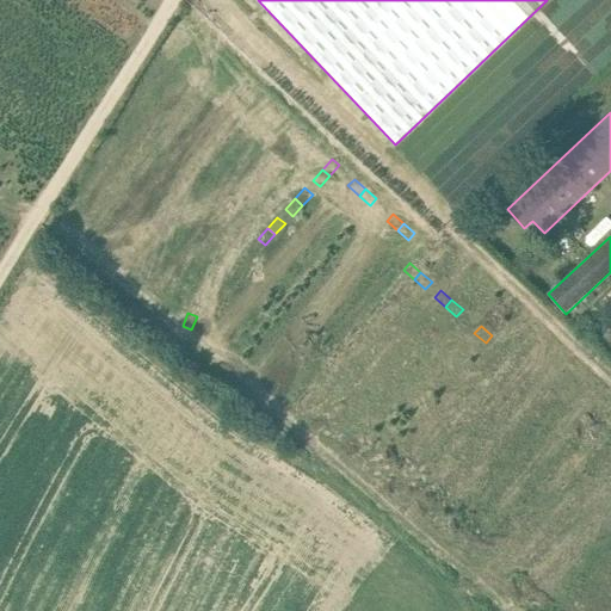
[(497,352),(503,345),(492,335),(486,343),(497,352)]
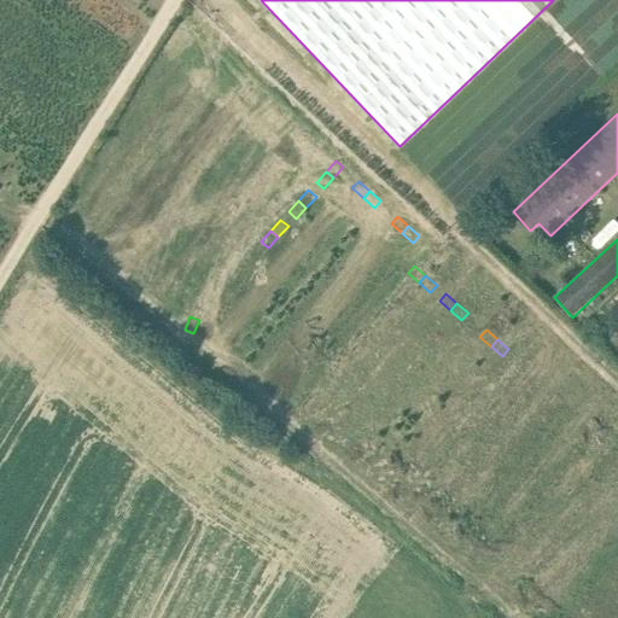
[(511,365),(522,374),(528,367),(517,357),(511,365)]
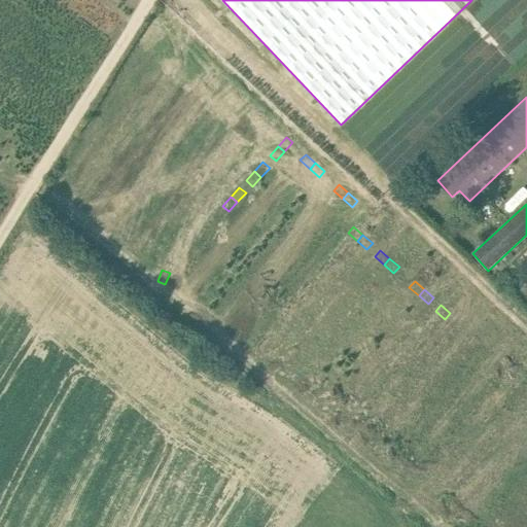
[(459,321),(450,313),(445,319),(454,327),(459,321)]
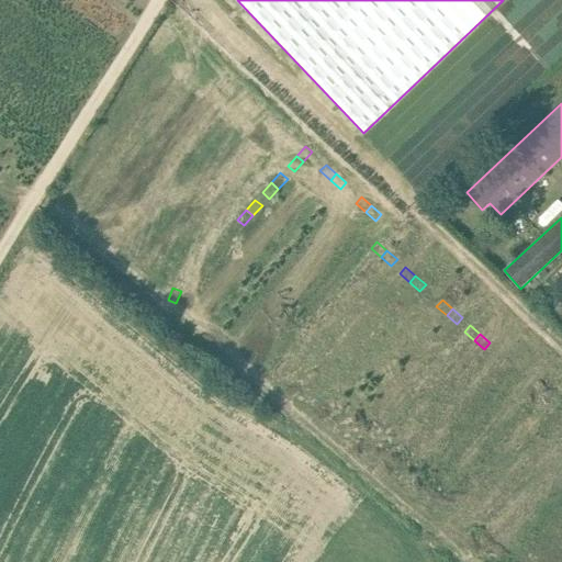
[(154,357),(158,345),(150,341),(145,353),(154,357)]
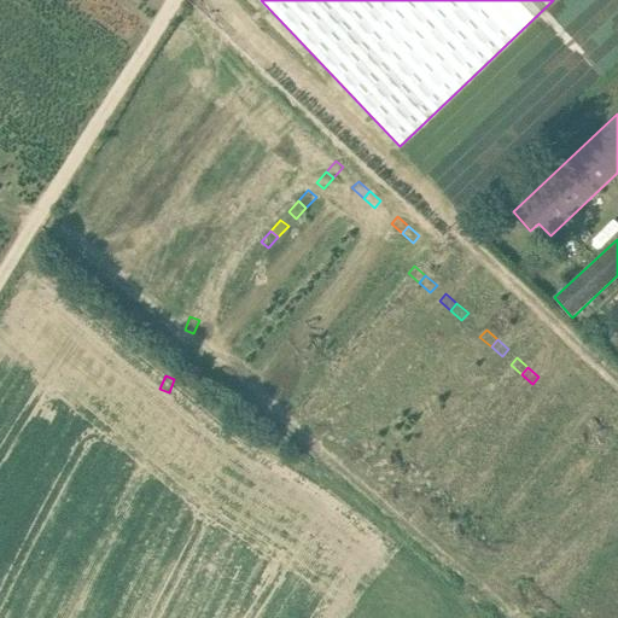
[(547,384),(541,391),(552,401),(558,394),(547,384)]
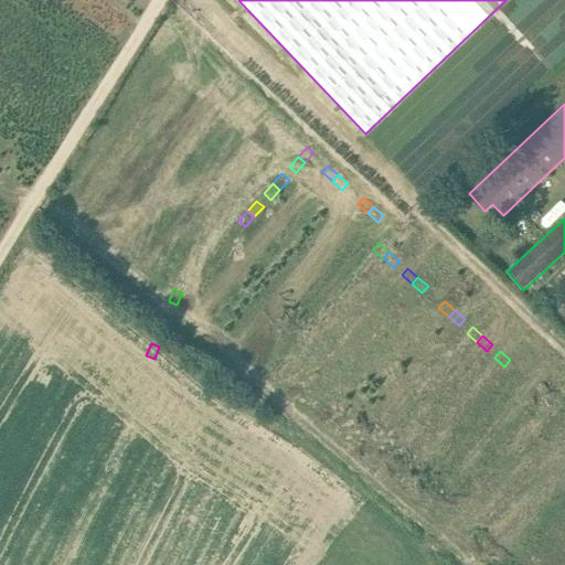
[(149,371),(155,359),(146,355),(140,368),(149,371)]
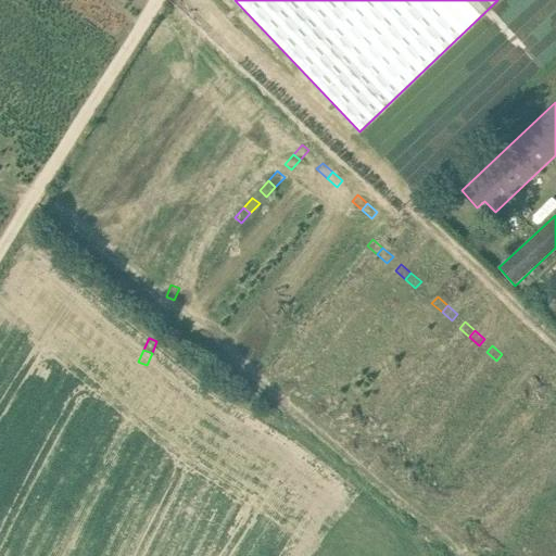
[(502,354),(496,361),(506,369),(512,363),(502,354)]
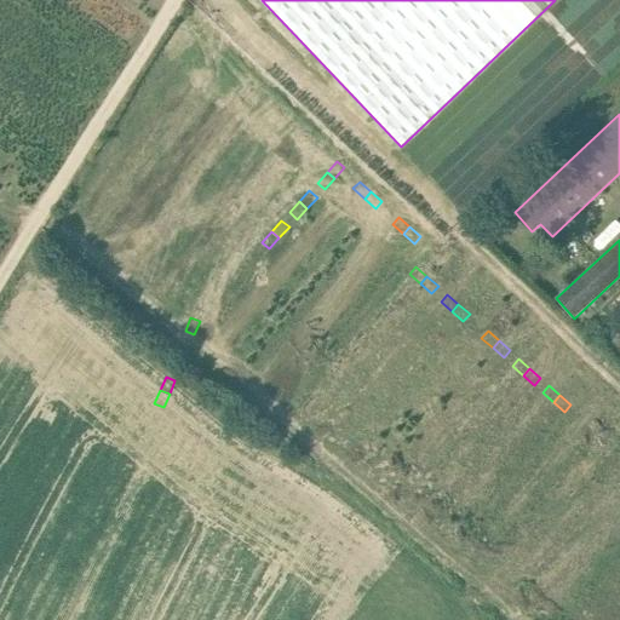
[(575,408),(568,415),(579,426),(586,418),(575,408)]
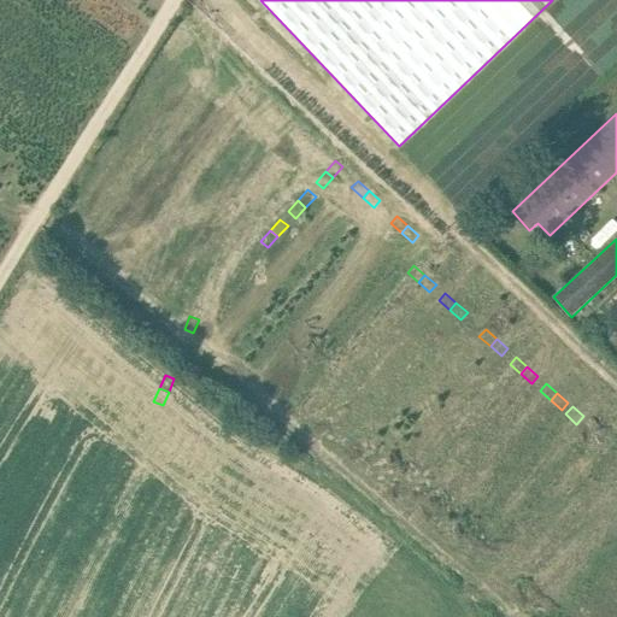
[(148,411),(144,424),(152,428),(158,415),(148,411)]
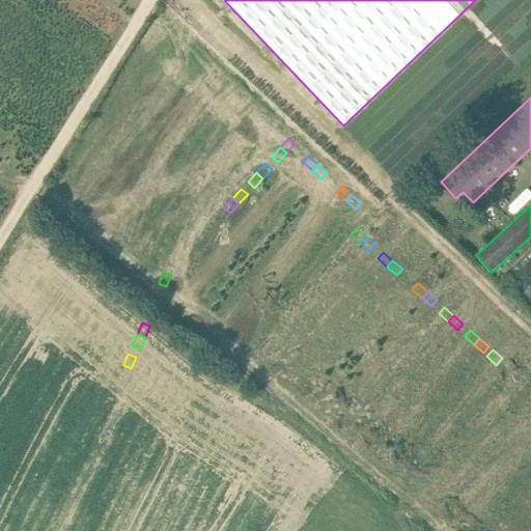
[(126,381),(131,368),(123,365),(118,376),(126,381)]
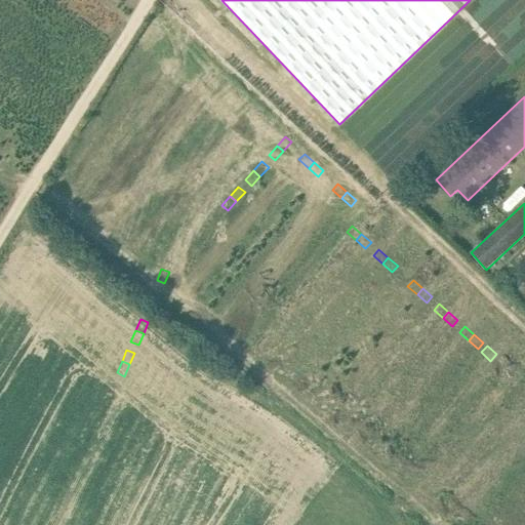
[(108,393),(116,396),(121,385),(113,381),(108,393)]
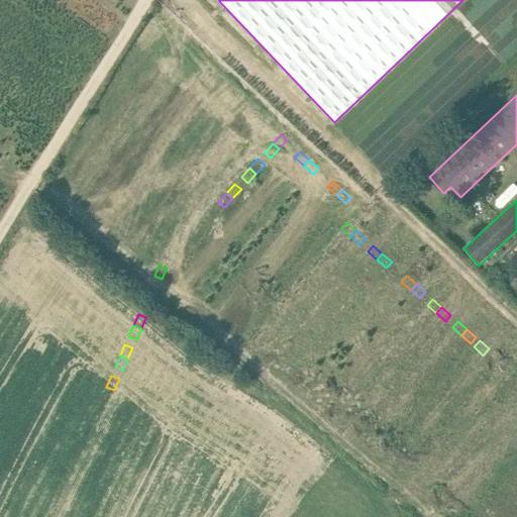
[(102,398),(109,401),(114,390),(106,387),(102,398)]
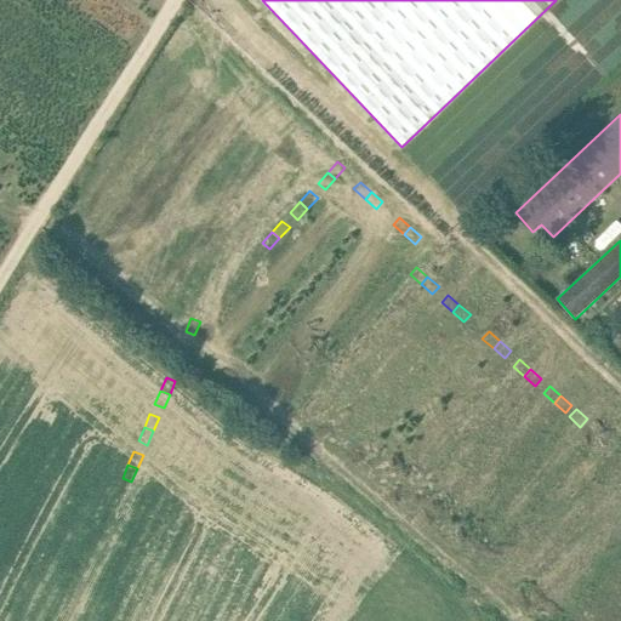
[(107,512),(117,517),(123,502),(113,499),(107,512)]
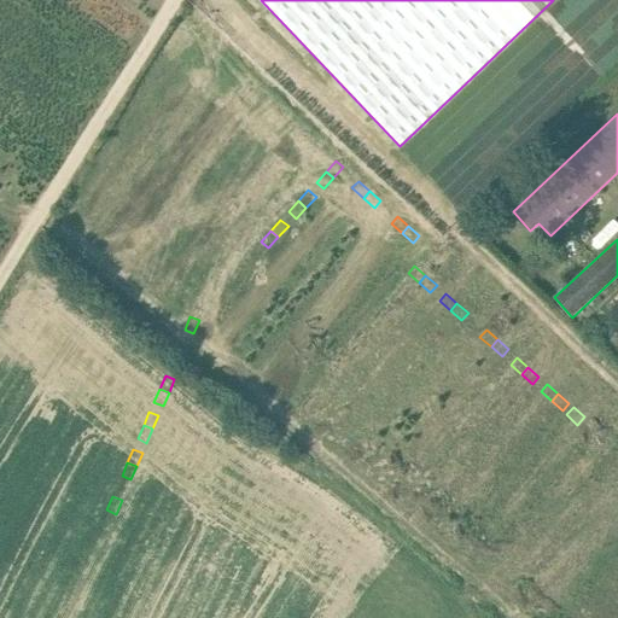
[(617,541),(617,509),(602,523),(617,541)]
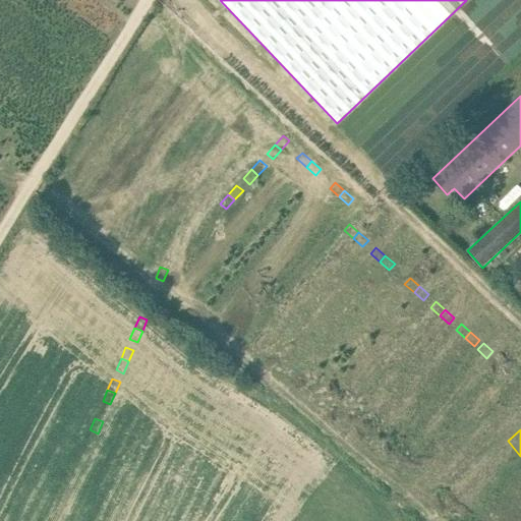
[(71,465),(79,468),(84,457),(76,454),(71,465)]
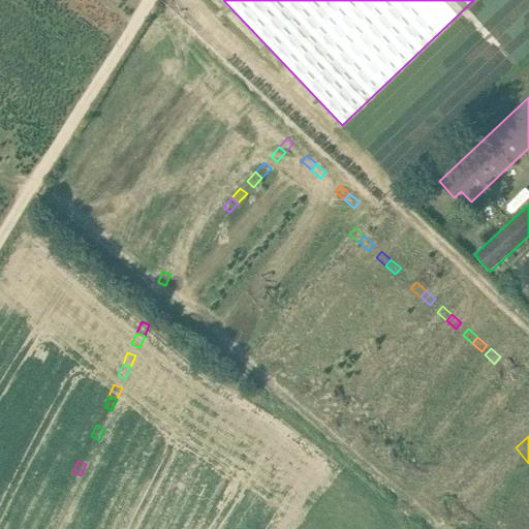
[(496,489),(505,497),(511,491),(502,483),(496,489)]
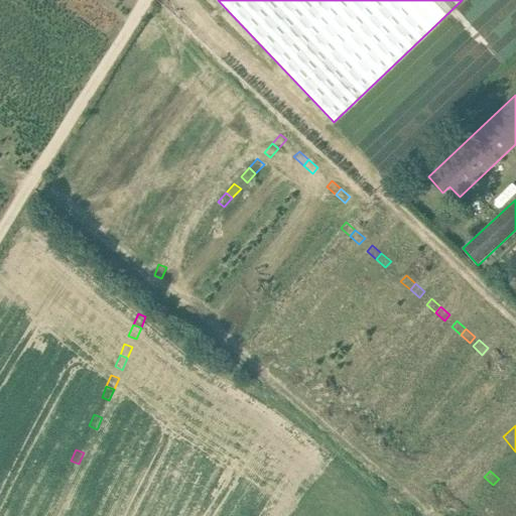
[(493,485),(503,493),(508,487),(499,479),(493,485)]
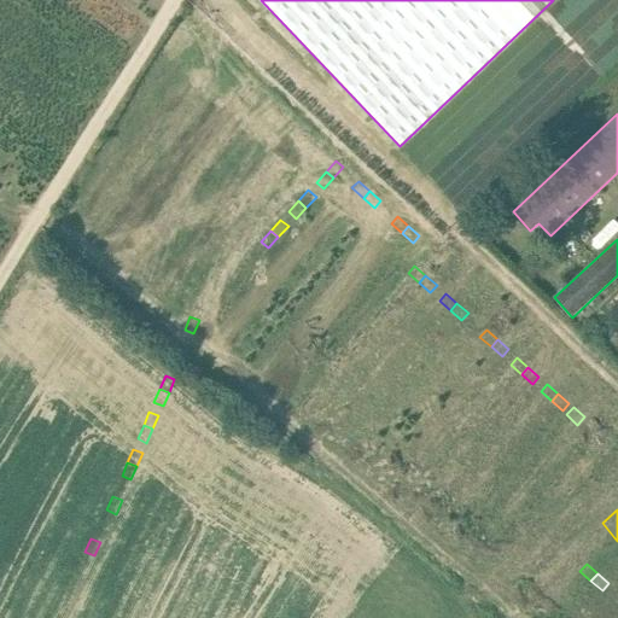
[(586,586),(575,576),(569,583),(579,593),(586,586)]
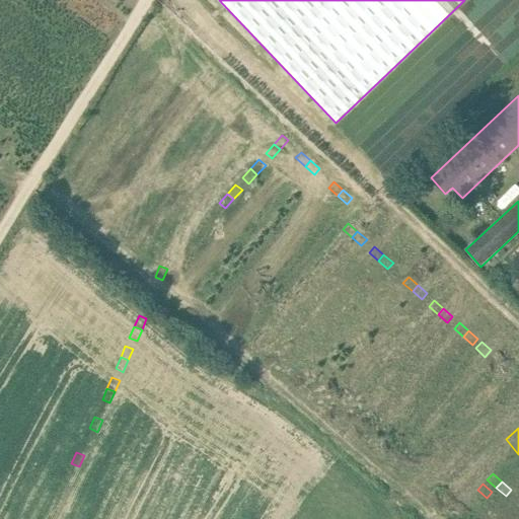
[(487,498),(496,506),(501,500),(492,492),(487,498)]
